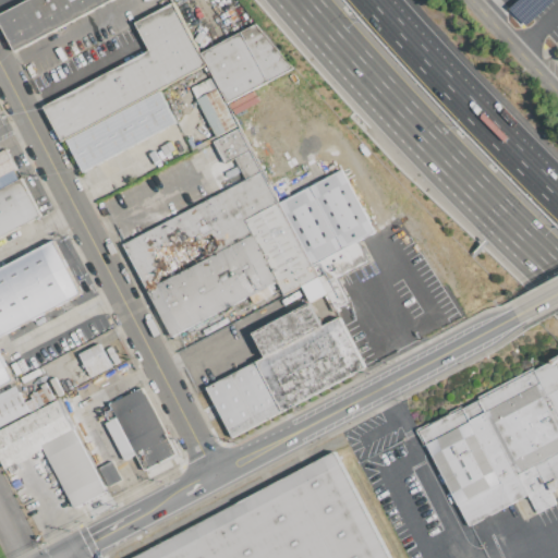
[(0,14),(26,0),(112,0),(16,51),(0,20),(0,14)]
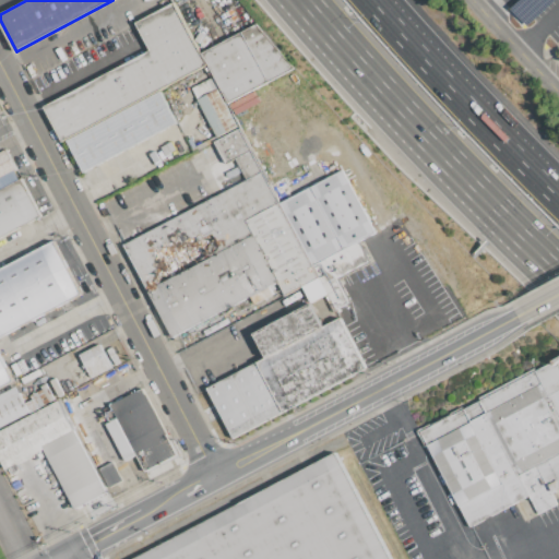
[(63,142),(45,108),(152,51),(137,23),(175,3),(202,54),(207,66),(161,91),(67,140),(63,142)]
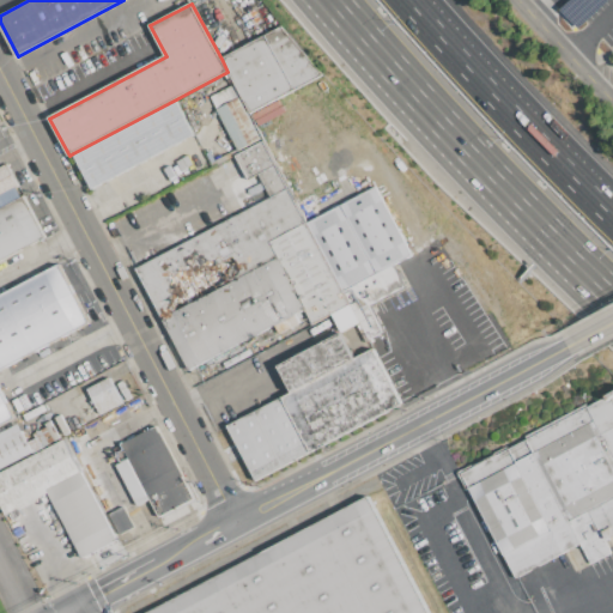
[(266,35),(283,26),(323,74),(295,89),(266,35)]
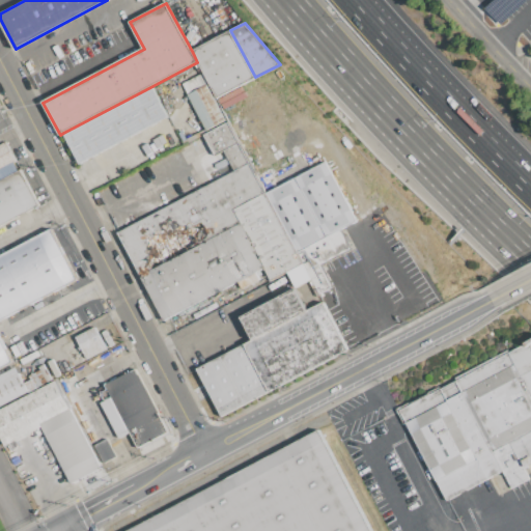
[(192,51),(230,30),(255,77),(217,98),(208,84),(203,73),(197,62),(192,51)]
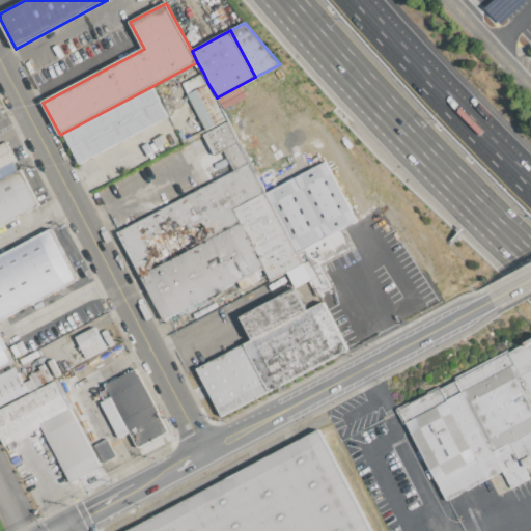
[(268,75),(273,72),(281,87),(276,90),(268,75)]
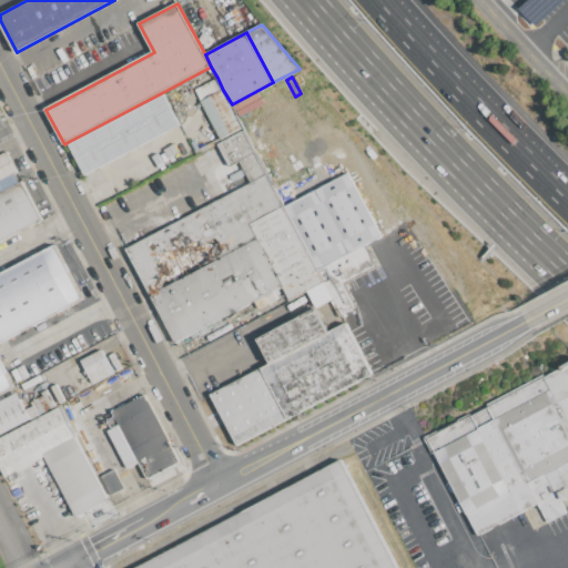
[(223,90),(222,90),(201,101),(195,90),(217,78),(223,90)]
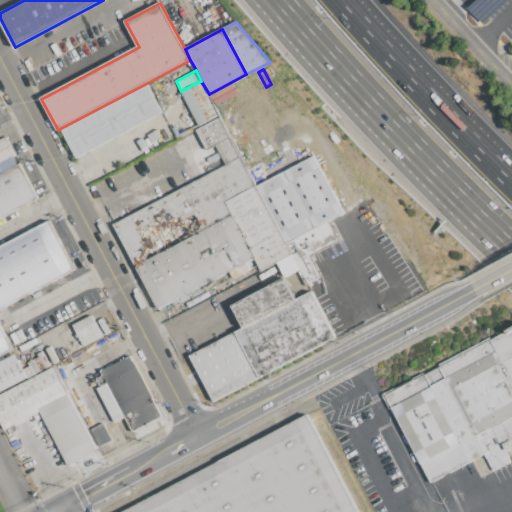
[(181,91),(200,81),(218,115),(199,125),(181,91)]
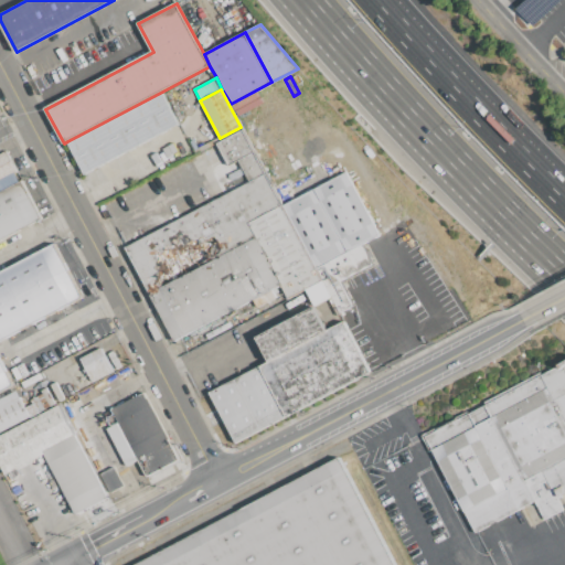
[(67,141),(162,92),(179,124),(85,173),(67,141)]
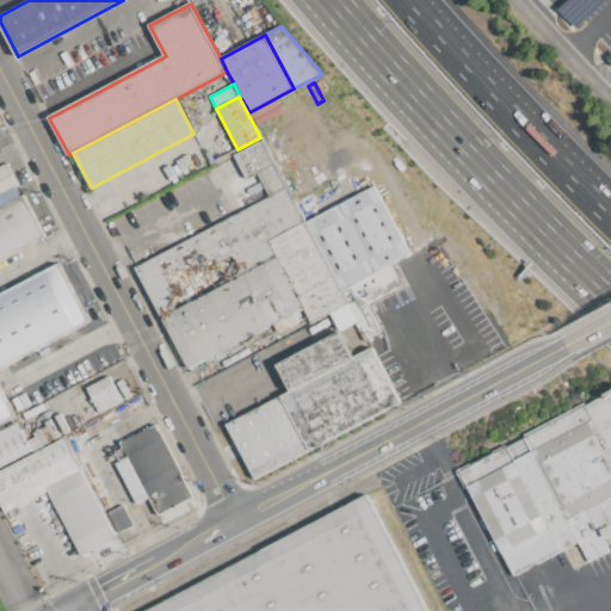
[(235,155),(263,141),(275,164),(258,173),(248,178),(235,155)]
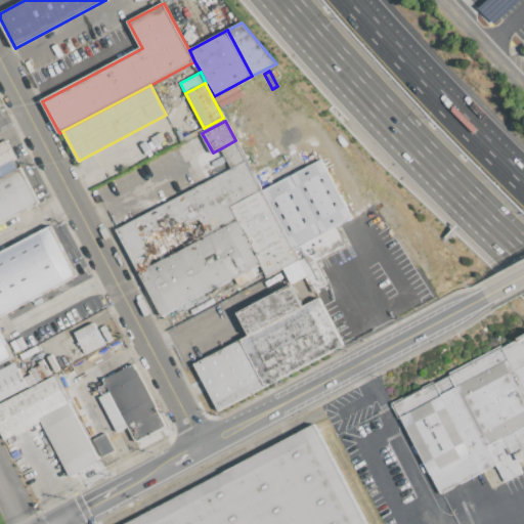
[(239,139),(261,128),(265,137),(245,148),(239,139)]
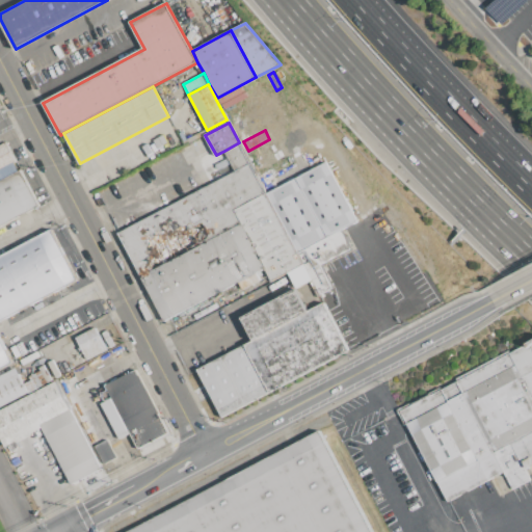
[(0,145),(6,142),(16,161),(0,169),(0,145)]
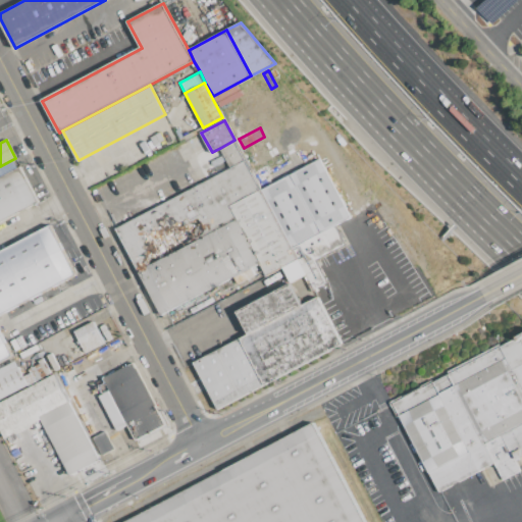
[(220,148),(235,140),(246,160),(230,167),(225,157),(220,148)]
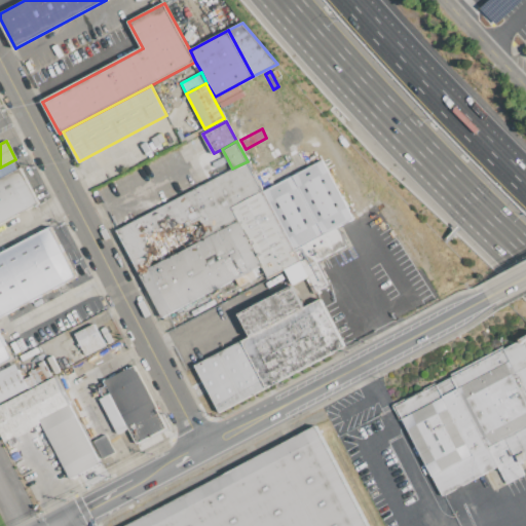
[(214,179),(208,168),(227,158),(232,168),(214,179)]
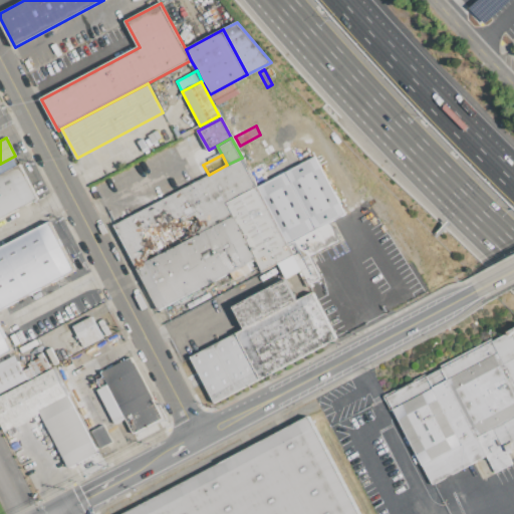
[(316,229),(286,172),(314,157),(345,214),(330,222),(316,229)]
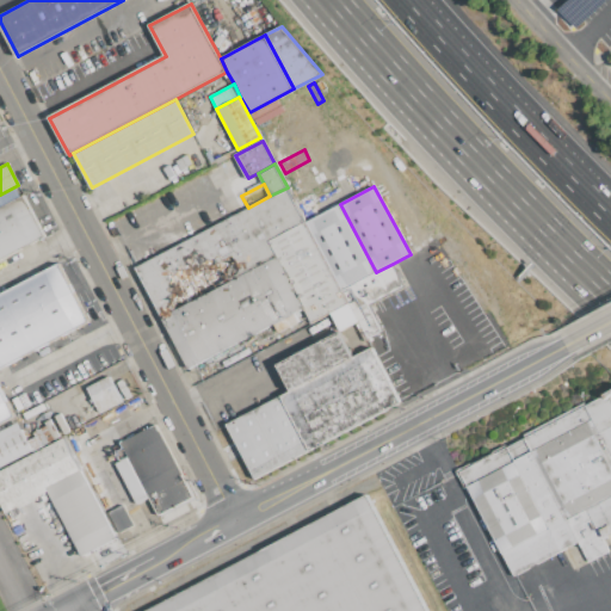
[(288,187),(295,202),(302,215),(306,222),(270,241),(277,257),(162,318),(136,267),(248,208),(270,196),(288,187)]
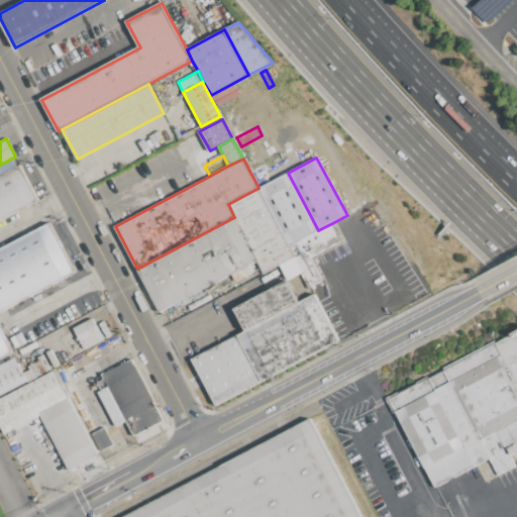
[(255,182),(249,171),(263,164),(268,175),(255,182)]
